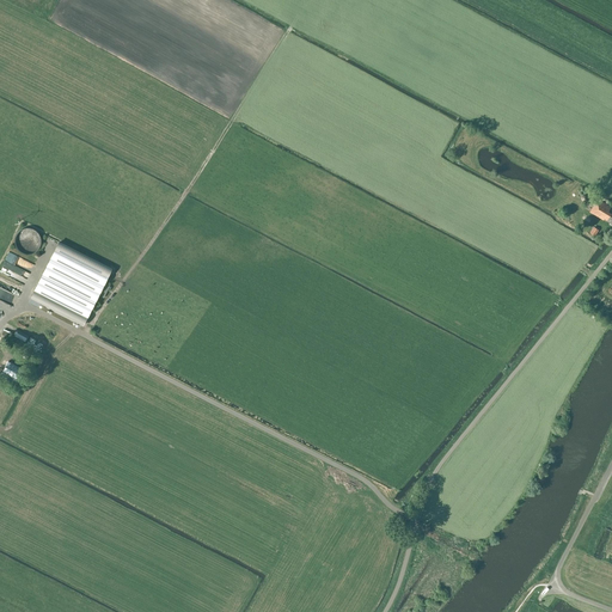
[(589,213),(604,221),(605,219),(607,220),(607,221),(611,224),(611,209),(610,208),(611,208),(600,201),(598,206),(595,203),(589,213)]
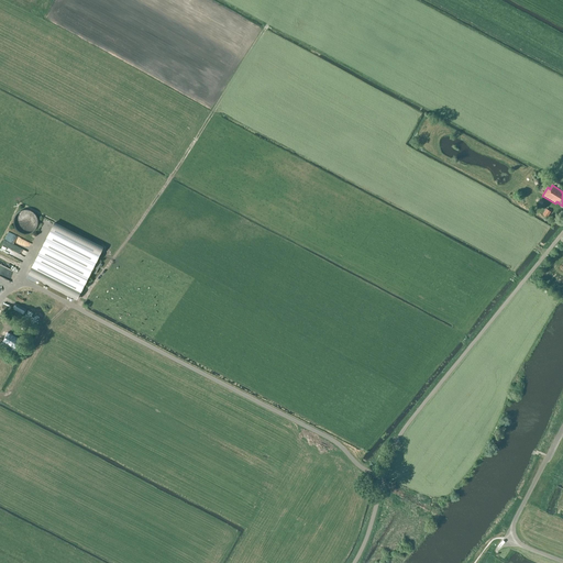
[(14,217),(18,232),(36,228),(31,209),(20,211),(20,212),(15,213),(17,217),(14,217)]
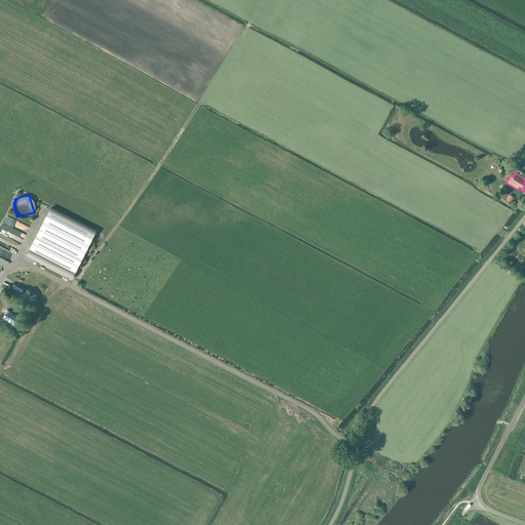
[(96,231),(50,208),(25,259),(33,264),(35,259),(72,279),(96,231)]
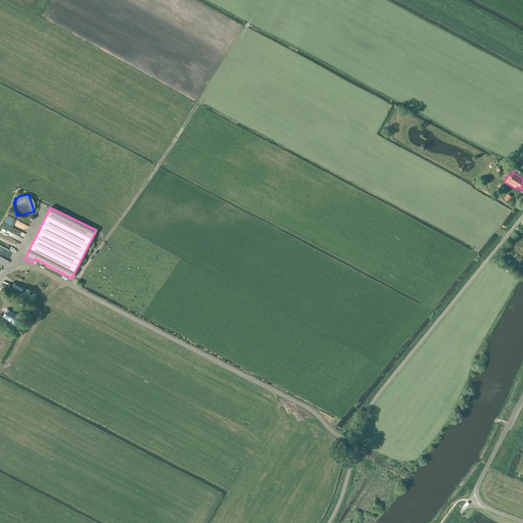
[(1,226),(11,231),(13,227),(3,222),(1,226)]
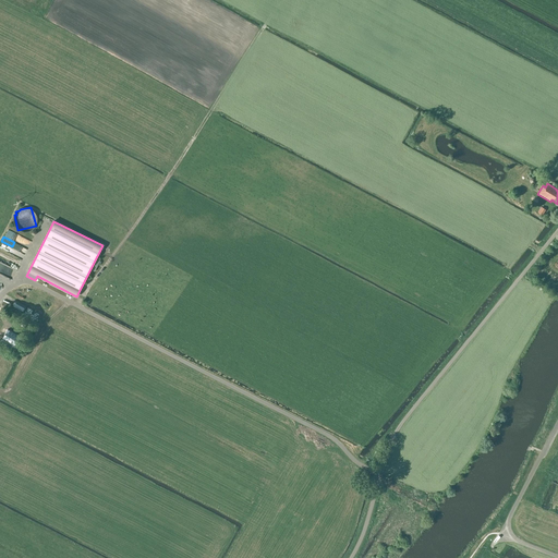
[(0,245),(0,246),(22,257),(24,253),(1,242),(0,245)]
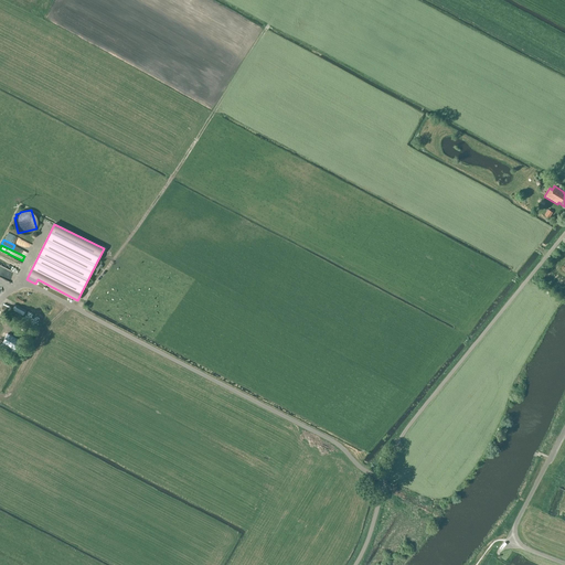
[(10,308),(3,306),(0,311),(7,315),(10,308)]
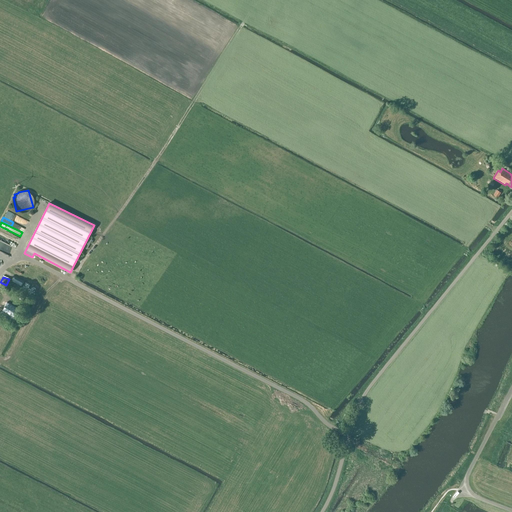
[(29,290),(37,296),(41,289),(33,284),(29,290)]
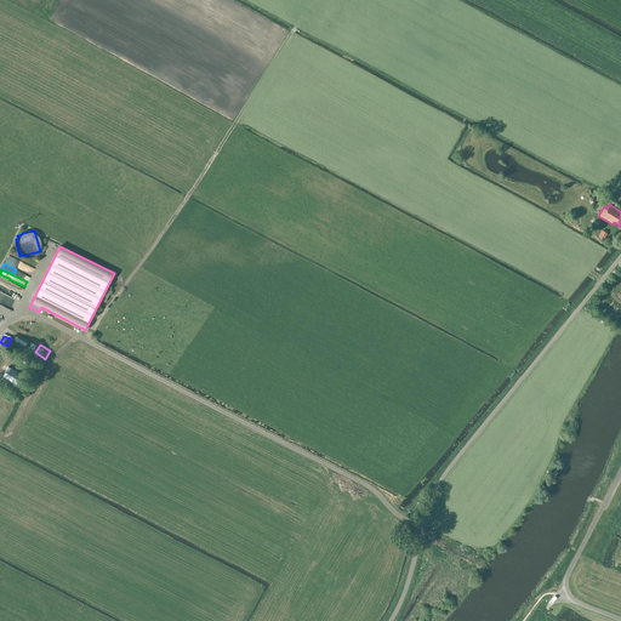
[(22,383),(6,375),(3,382),(18,391),(22,383)]
